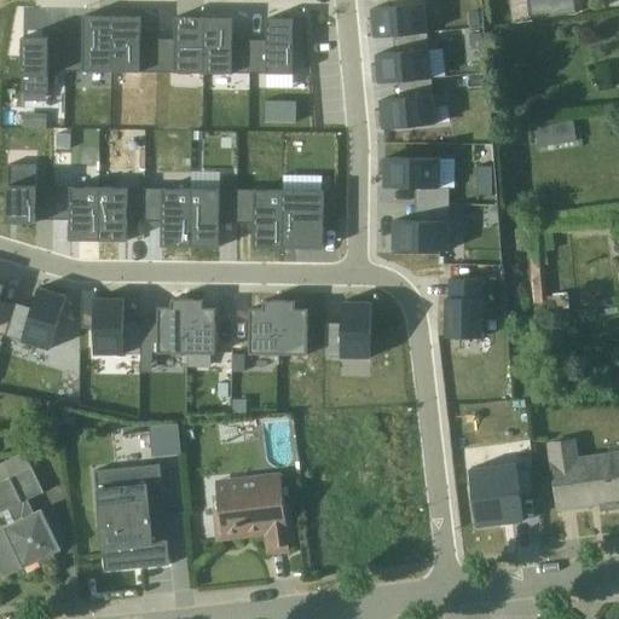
[(370,10),(374,39),(432,33),(428,0),(388,0),(389,7),(370,10)]
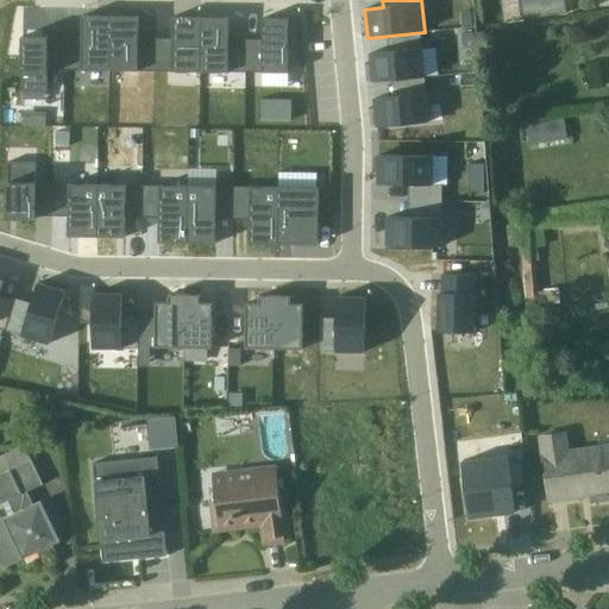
[(507,11),(507,18),(564,10),(562,0),(523,0),(525,7),(507,11)]
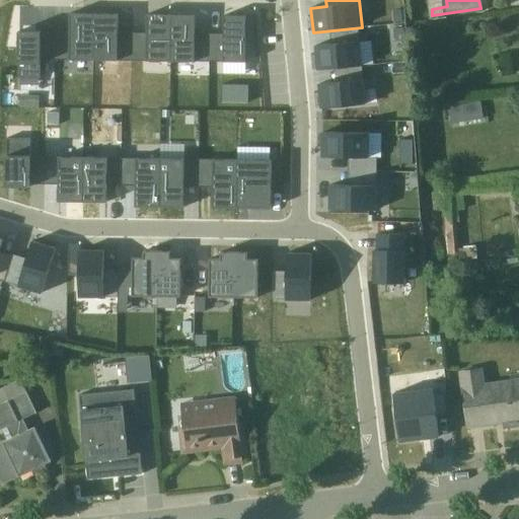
[(93,14),(69,14),(69,32),(55,32),(54,64),(92,64),(93,14)]
